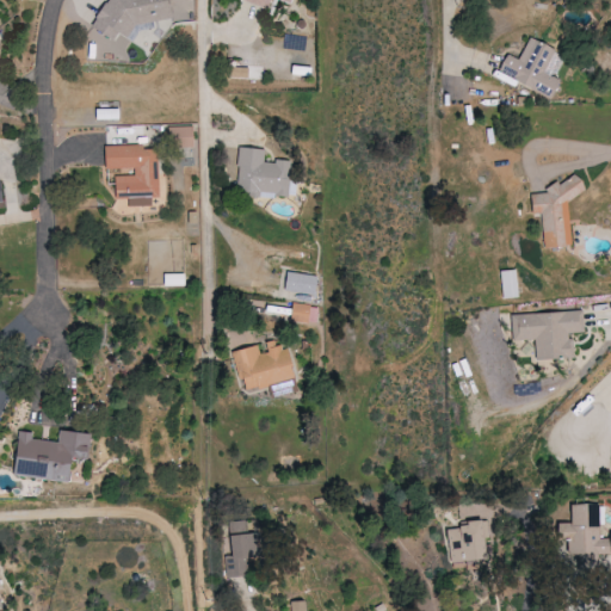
[(172,24),(168,6),(178,5),(177,0),(109,0),(110,5),(96,7),(99,26),(104,25),(105,36),(172,24)]
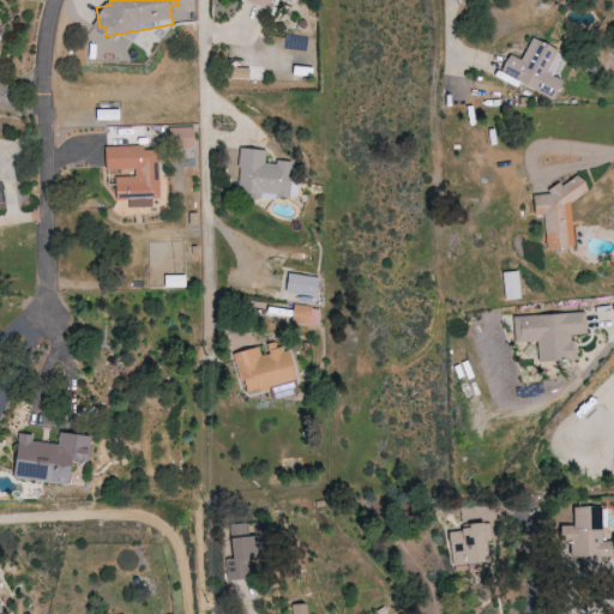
[(241,0),(268,10),(271,0),(283,0),(295,4),(295,0),(241,0)]
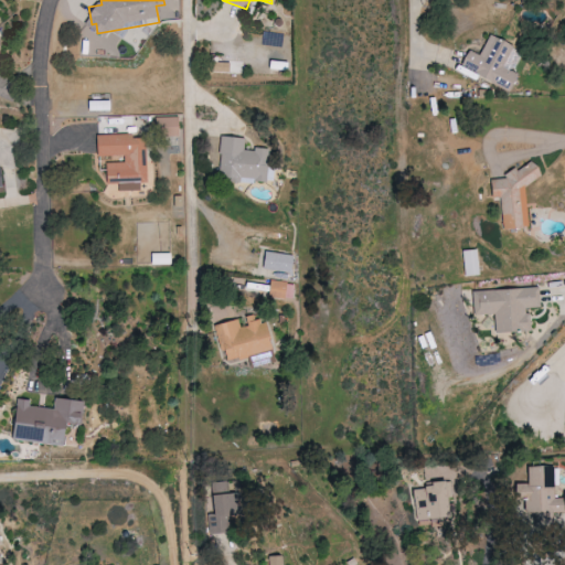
[(510,91),(516,74),(503,68),(512,46),(488,35),(479,55),(467,50),(462,61),(466,62),(464,67),(471,71),(470,74),(510,91)]
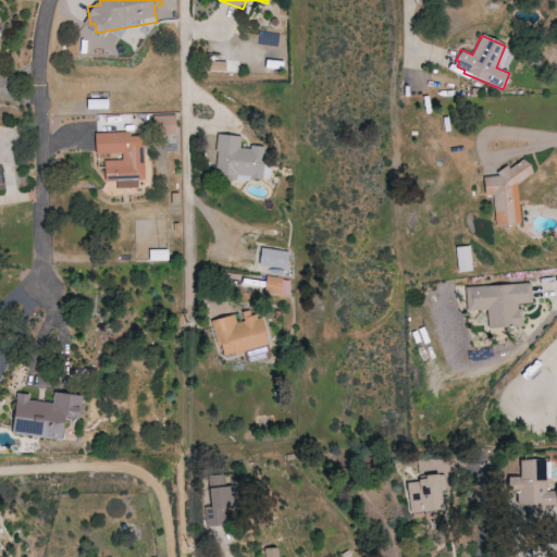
[(282,62),(264,60),(263,67),(281,70),(282,62)]
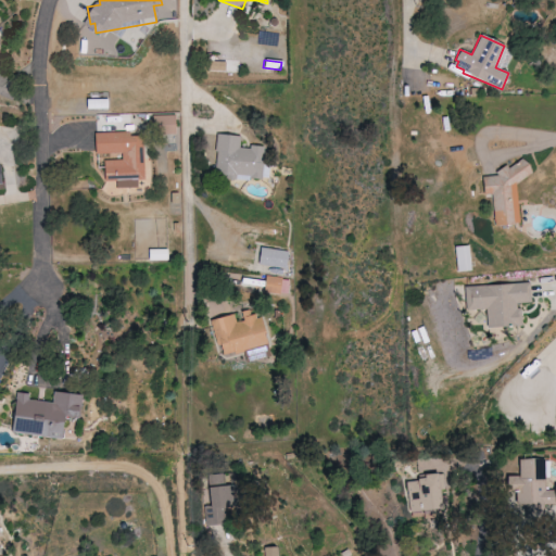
[(85,111),(109,110),(108,99),(85,100),(85,111)]
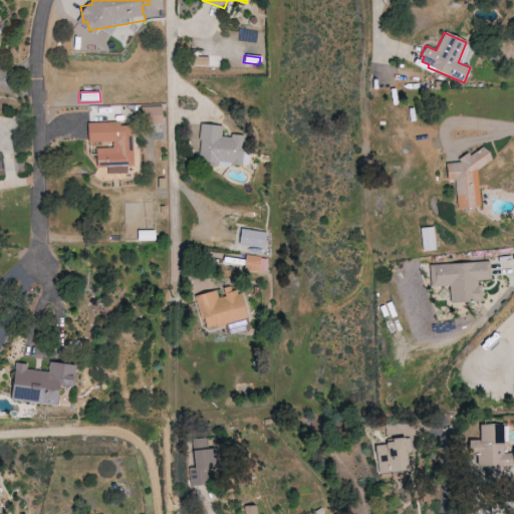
[(163,106),(142,107),(142,124),(163,123),(163,106)]
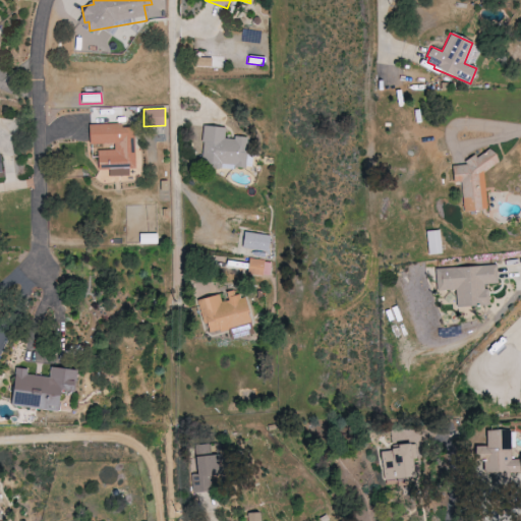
[(88,125),(88,145),(113,143),(113,151),(97,151),(98,171),(110,170),(110,176),(128,175),(127,168),(135,168),(134,128),(122,128),(122,124),(88,125)]
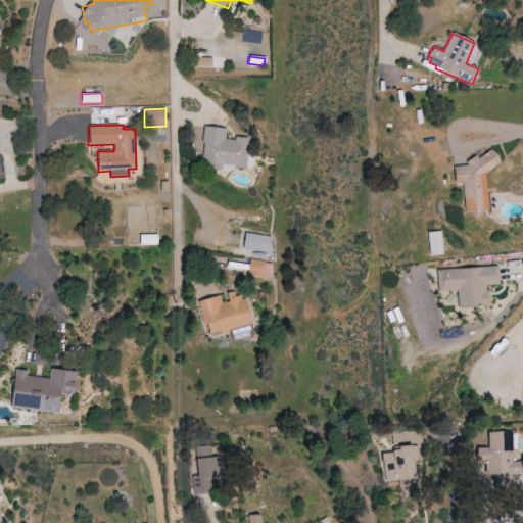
[(465,214),(488,210),(483,169),(496,168),(495,154),(467,157),(468,165),(453,167),(455,184),(462,184),(465,214)]
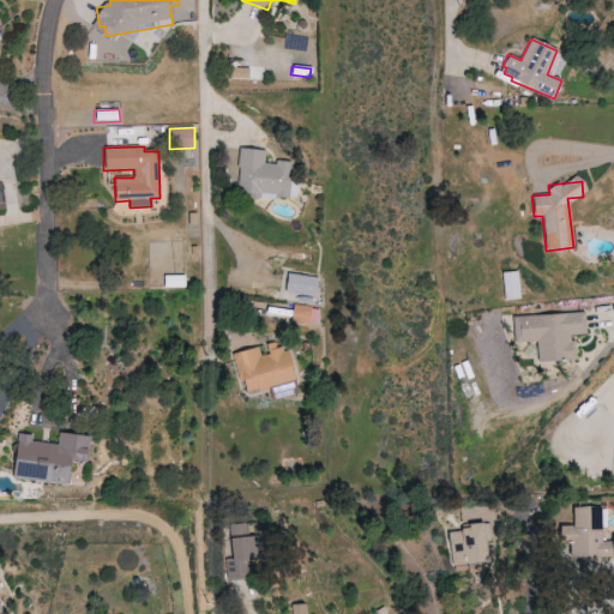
[(501,272),(503,301),(519,300),(518,272),(501,272)]
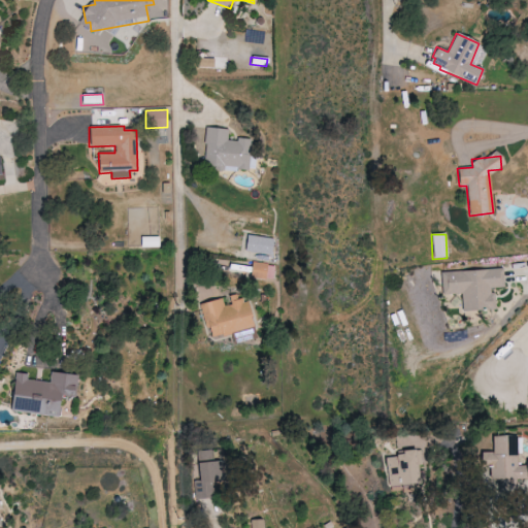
[(244,253),(271,256),(273,239),(246,235),(244,253)]
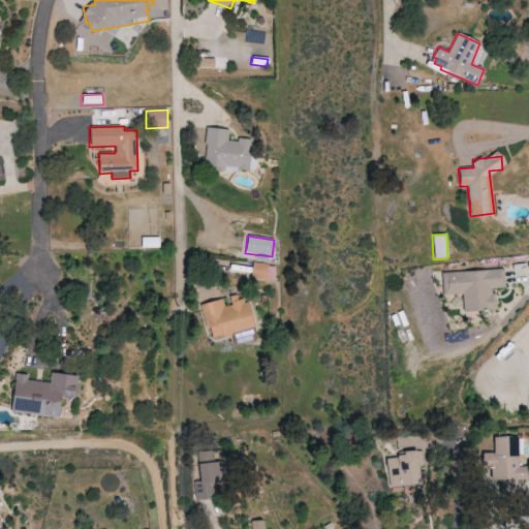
[(159,248),(158,238),(141,238),(141,248),(159,248)]
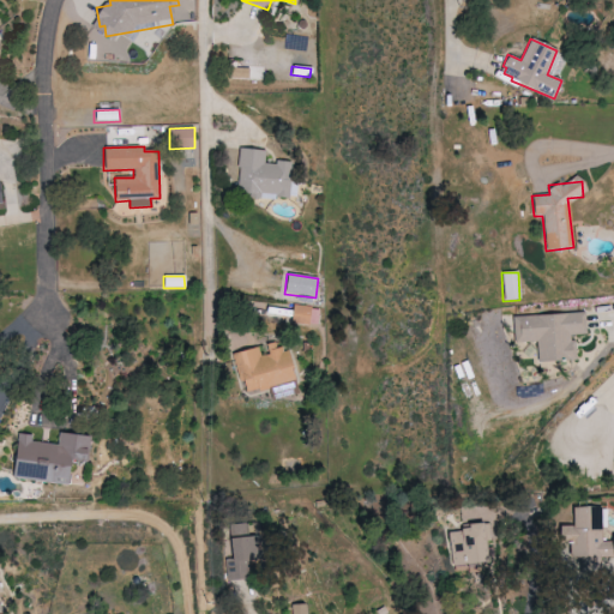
[(319,308),(292,306),(292,324),(319,325),(319,308)]
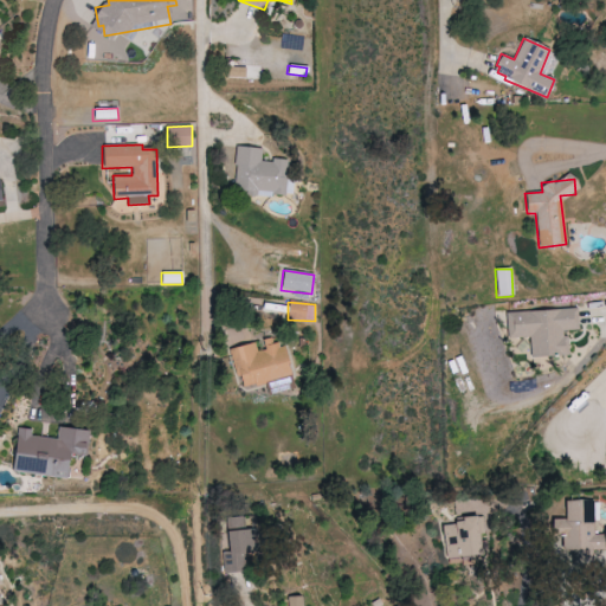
[(505,313),(507,339),(529,337),(530,358),(567,356),(566,331),(578,330),(578,310),(505,313)]
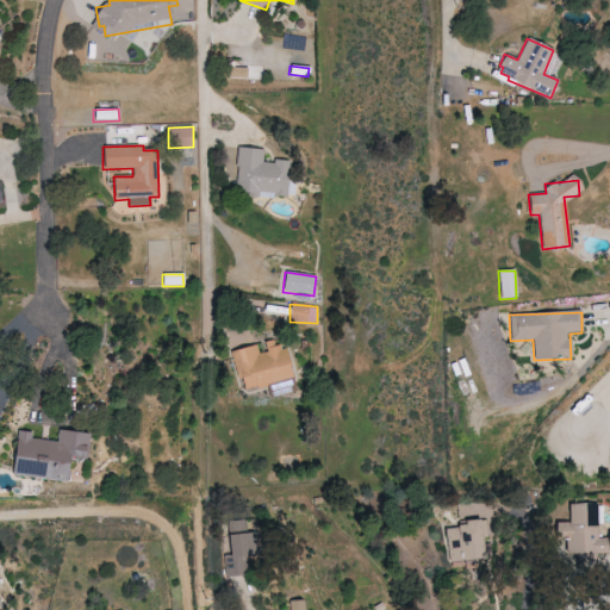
[(231,352),(242,392),(293,379),(284,346),(259,353),(256,346),(231,352)]
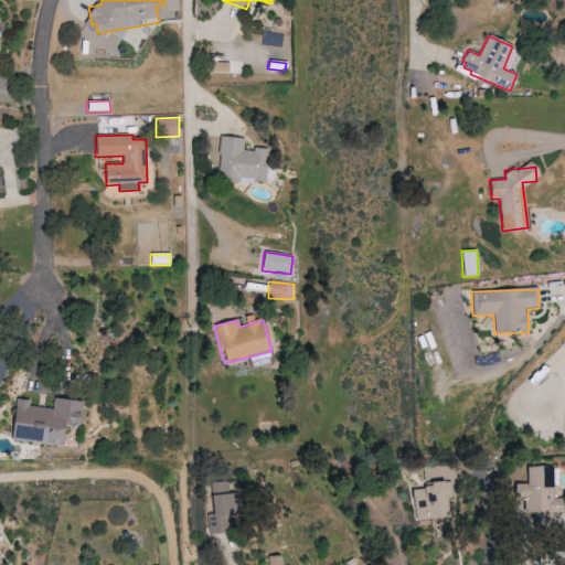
[(419,323),(423,336),(417,337),(420,349),(434,344),(428,321),(419,323)]
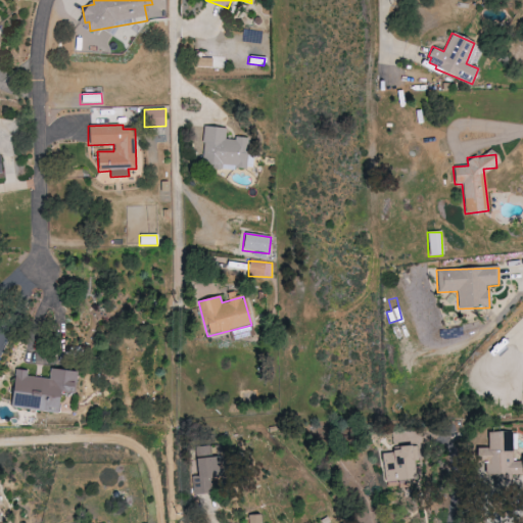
[(15,408),(55,413),(57,391),(74,393),(77,371),(49,368),(48,378),(31,376),(32,371),(19,369),(15,408)]
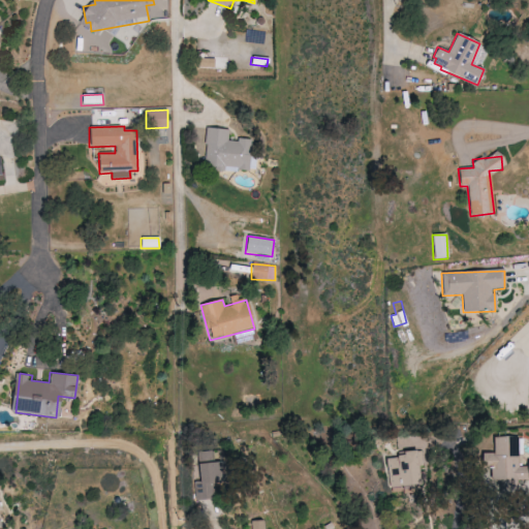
[(418,484),(416,467),(423,466),(422,449),(399,452),(400,457),(384,458),(387,487),(418,484)]
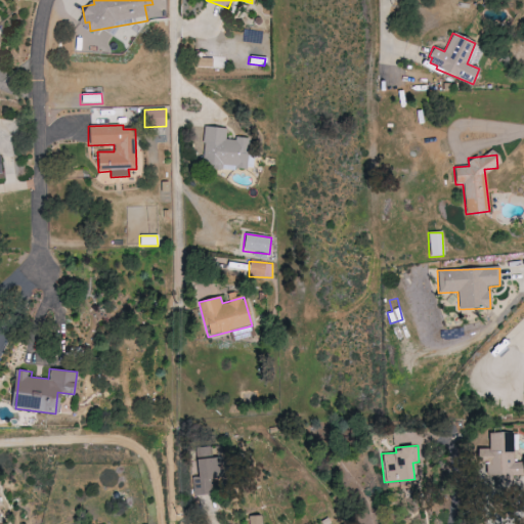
[(199,495),(219,493),(214,446),(199,447),(200,460),(194,461),(199,495)]
